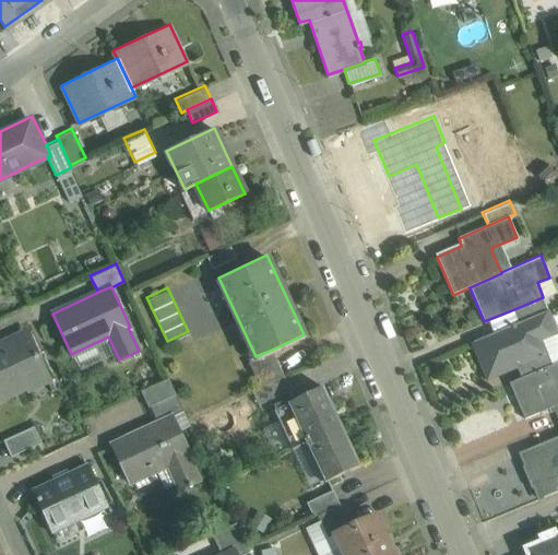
[(543,297),(511,310),(518,326),(544,315),(549,313),(543,297)]
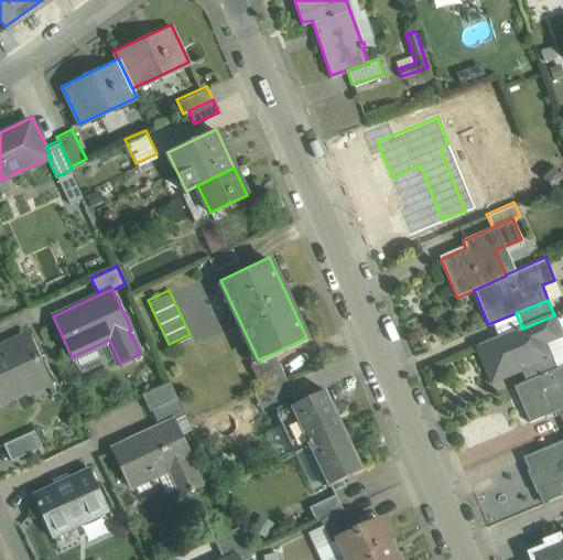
[(522,329),(479,346),(493,379),(519,368),(550,355),(545,344),(559,337),(549,318),(522,329)]
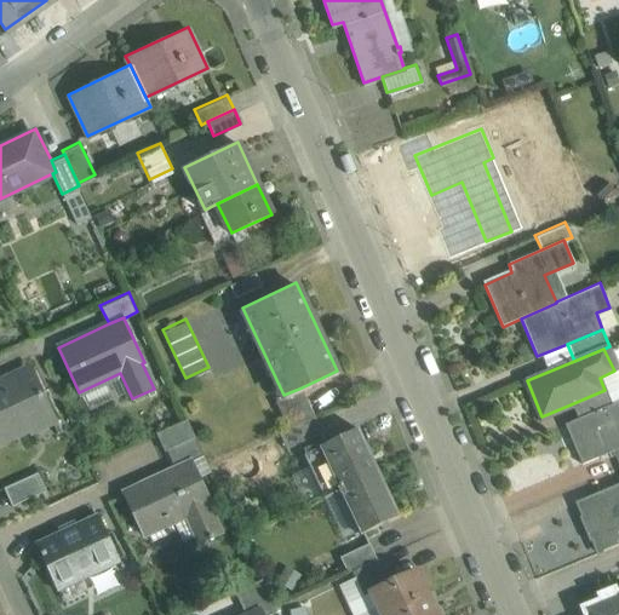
[(30,371),(0,385),(0,438),(50,415),(56,431),(58,430),(30,371)]
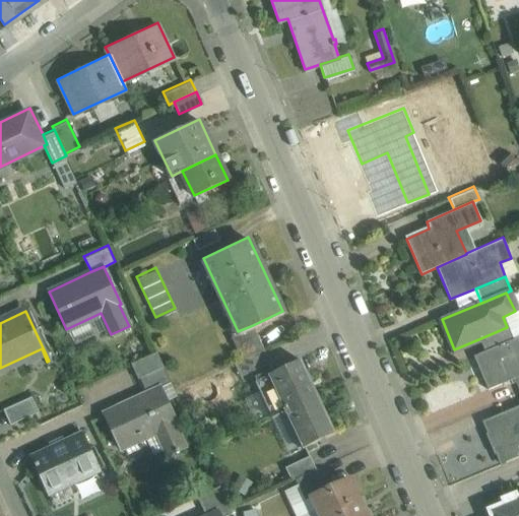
[(253,325),(238,331),(231,334),(241,357),(263,346),(253,325)]
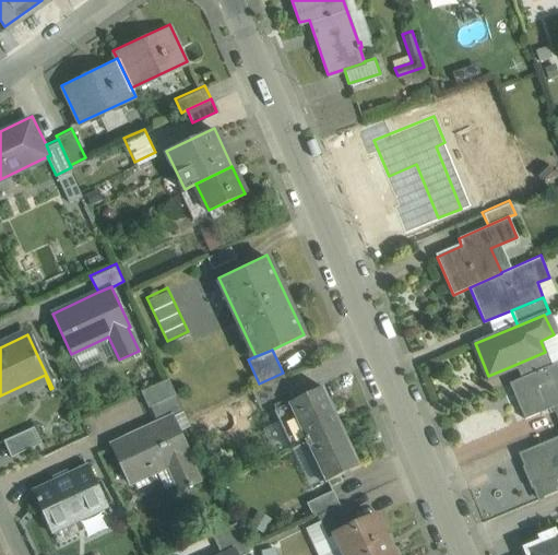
[(545,352),(514,365),(521,380),(551,367),(545,352)]
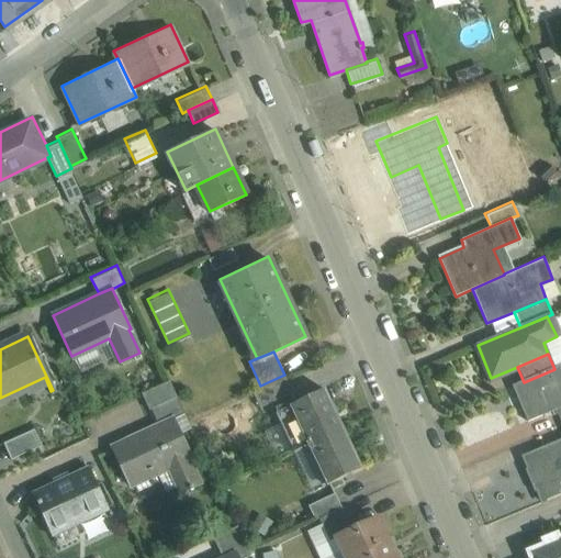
[(524,382),(514,387),(527,419),(554,409),(560,405),(560,367),(554,369),(524,382)]
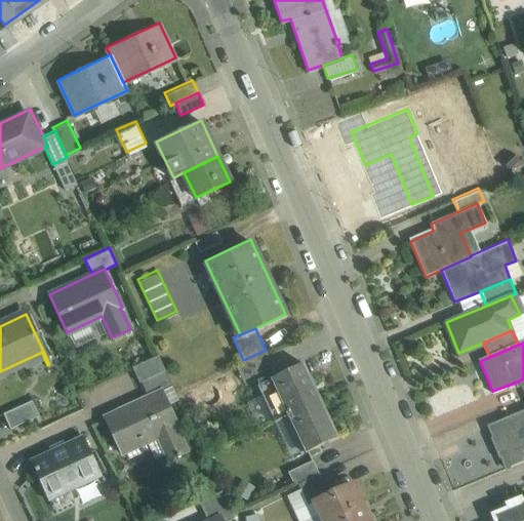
[(243,360),(236,364),(242,377),(272,363),(266,350),(243,360)]
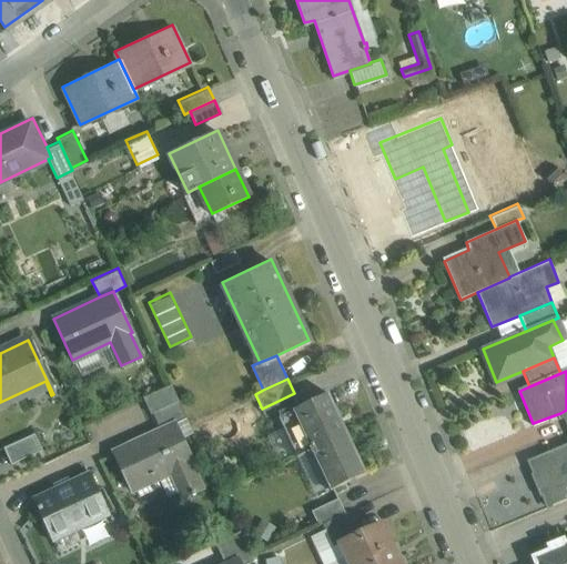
[(171,382),(143,395),(150,411),(152,410),(179,398),(171,382)]
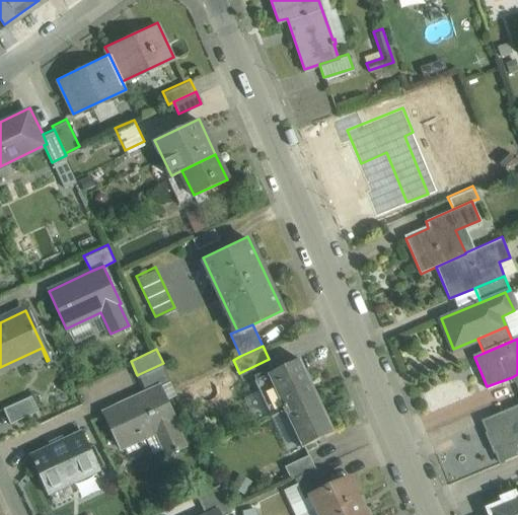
[(300,356),(268,371),(269,373),(270,372),(284,403),(283,405),(284,408),(315,393),(299,359),(301,358),(300,356)]
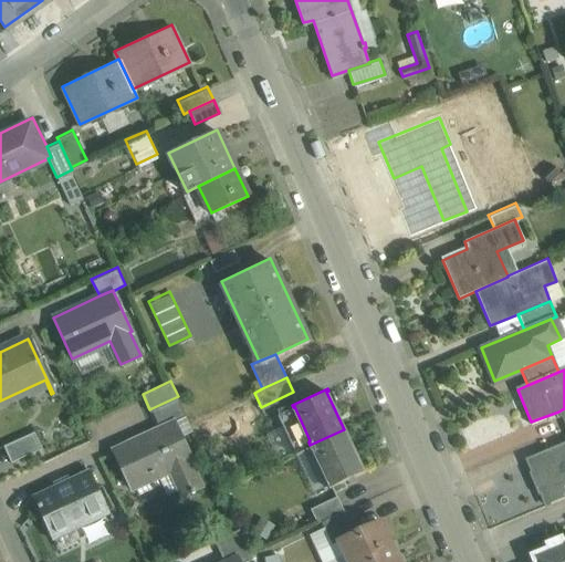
[(178,396),(152,408),(159,425),(174,418),(175,420),(186,415),(178,396)]
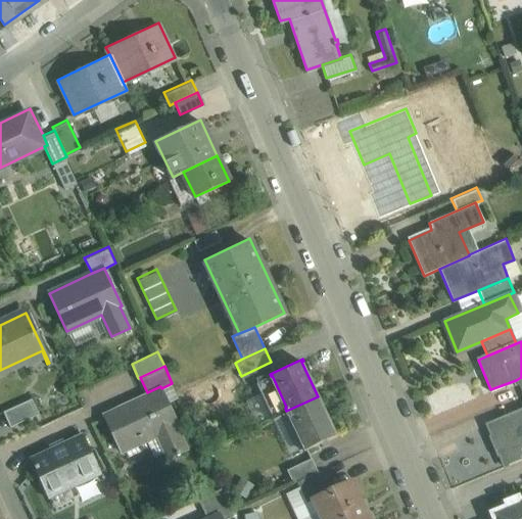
[(147,392),(104,413),(121,450),(156,433),(167,455),(185,446),(175,424),(177,423),(161,388),(160,386),(147,392)]
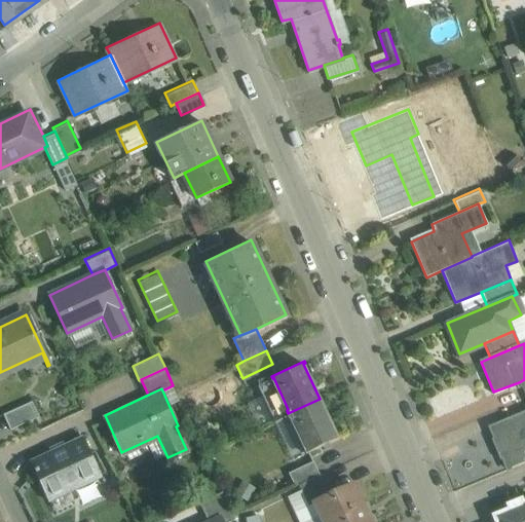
[(320,399),(288,413),(291,418),(292,418),(306,449),(305,450),(305,451),(339,436),(338,434),(336,435),(320,399)]
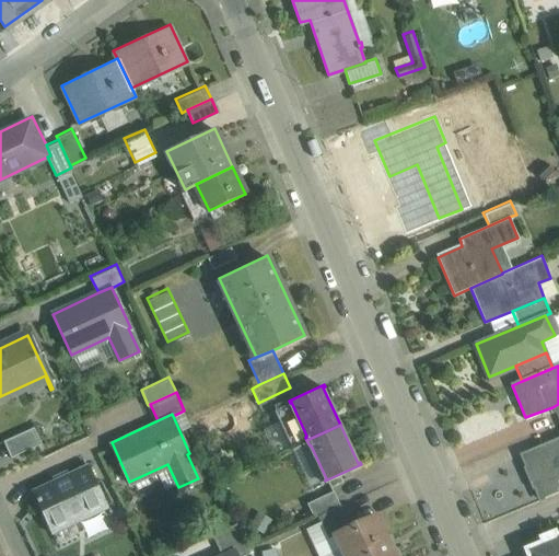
[(41,441),(34,427),(3,440),(11,455),(41,441)]
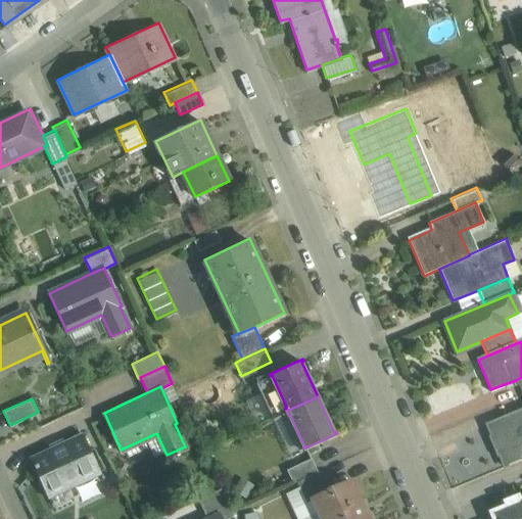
[(521,407),(486,422),(504,464),(521,456),(521,407)]
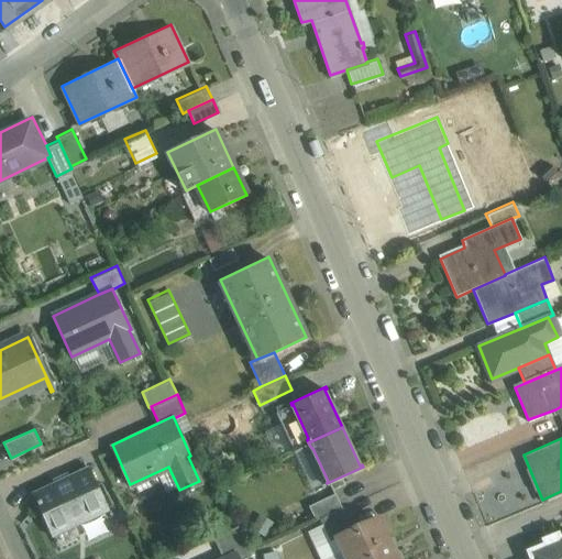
[(88,464),(32,491),(53,534),(108,508),(88,464)]
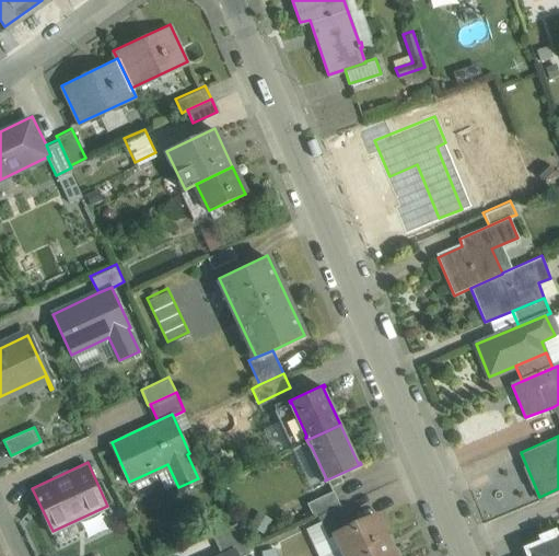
[(334,489),(306,501),(313,514),(317,513),(339,502),(334,489)]
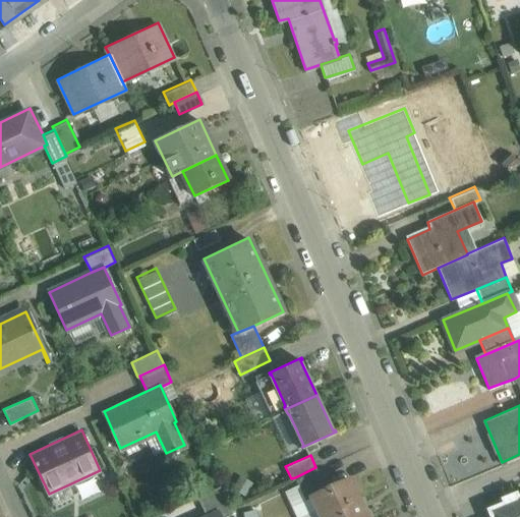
[(315,467),(295,477),(300,487),(323,477),(318,467),(315,467)]
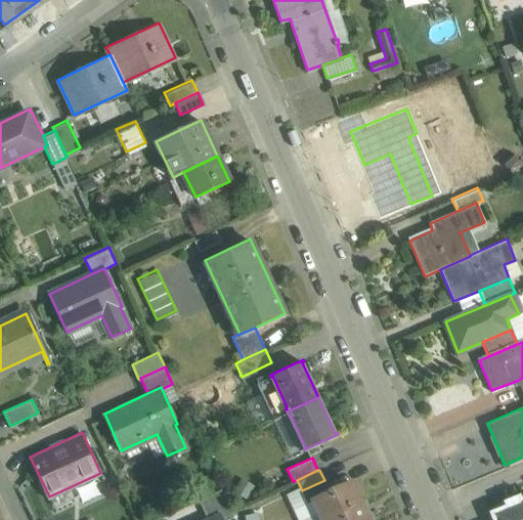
[(324,480),(302,490),(306,502),(313,499),(313,497),(329,490),(324,480)]
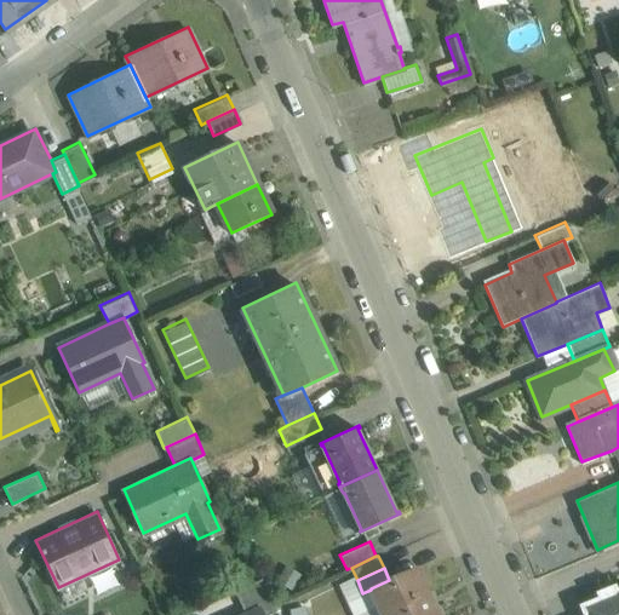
[(389,580),(371,588),(371,590),(382,613),(427,591),(416,568),(389,580)]
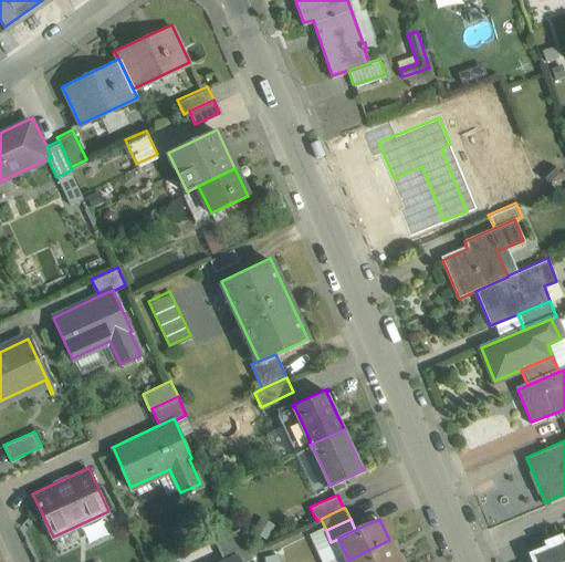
[(239,527),(215,538),(225,560),(232,557),(234,561),(239,561),(252,557),(239,527)]
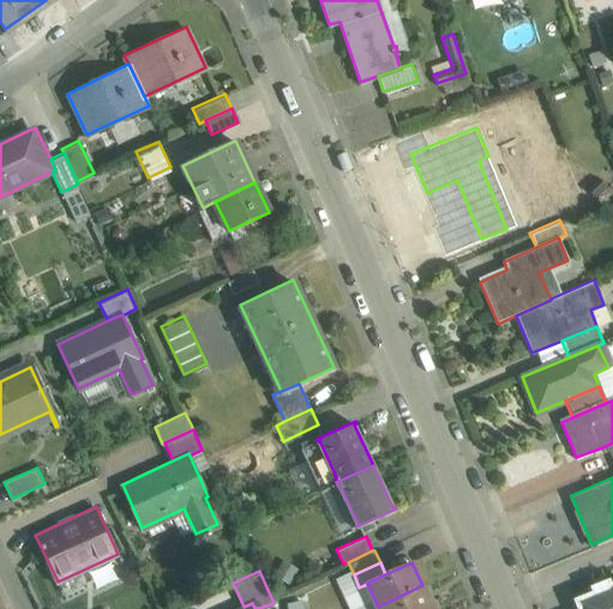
[(608,579),(592,586),(593,591),(575,598),(577,607),(578,608),(612,608),(612,582),(611,584),(608,579)]
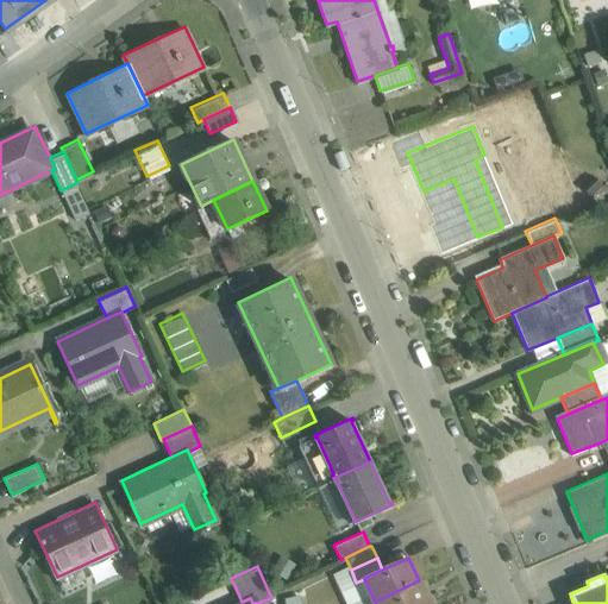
[(419,580),(375,602),(375,603),(426,603),(430,603),(419,580)]
